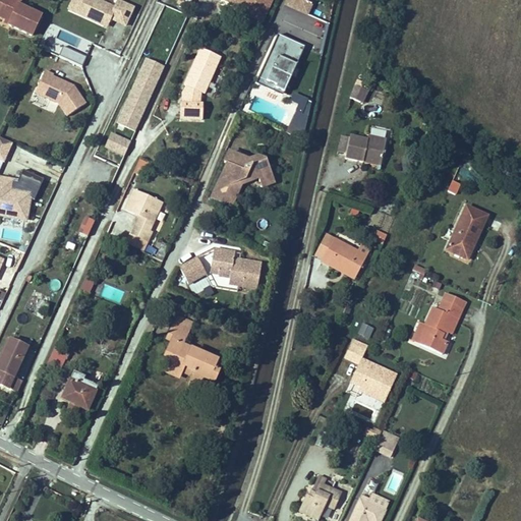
[(20,1),(16,0),(0,0),(0,16),(10,21),(14,23),(12,26),(31,36),(40,15),(18,5),(20,1)]
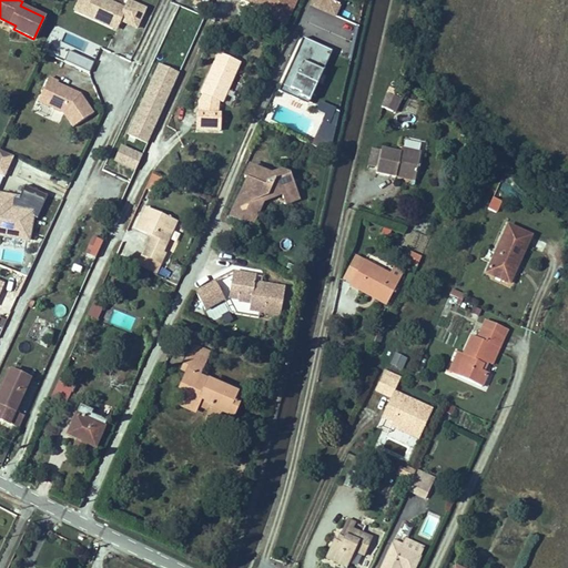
[(87,0),(77,0),(72,11),(117,31),(121,23),(112,27),(81,12),(87,0)]
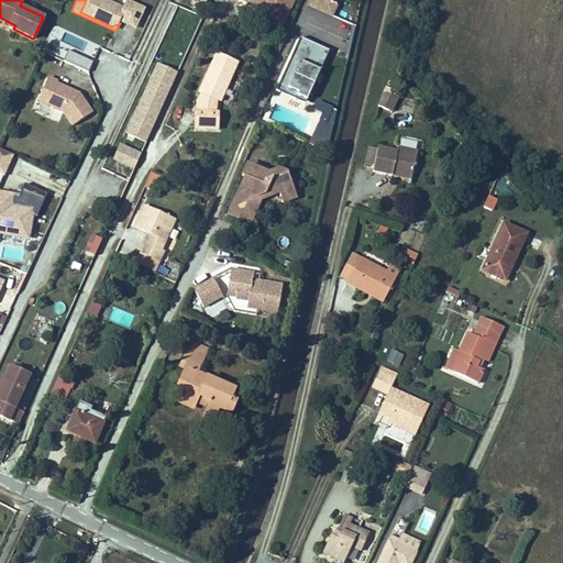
[(86,0),(80,12),(111,26),(120,23),(136,30),(146,8),(128,0),(125,0),(123,7),(107,0),(86,0)]
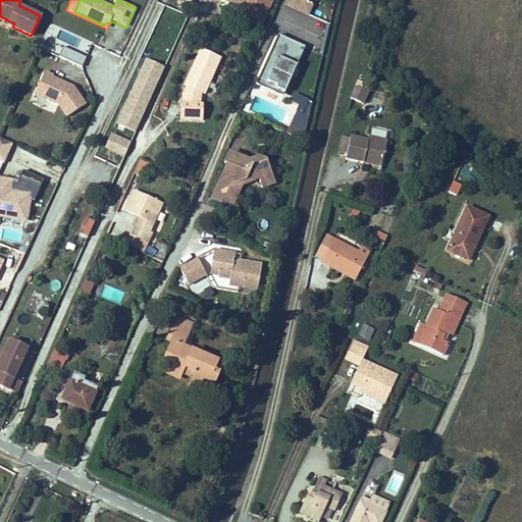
[(223,0),(240,7),(242,5),(245,6),(243,8),(242,12),(263,21),(271,0),(223,0)]
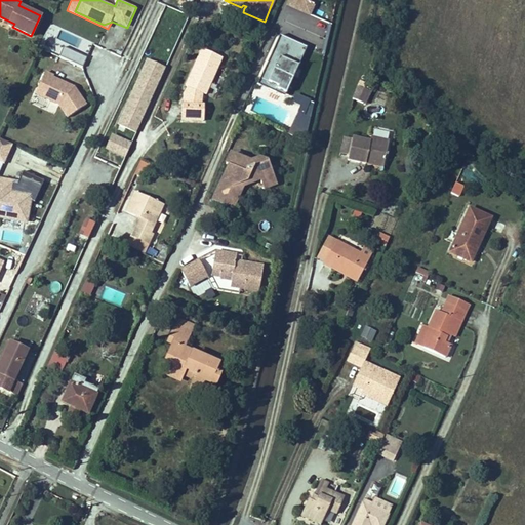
[(290,0),(288,4),(310,13),(314,4),(311,2),(312,0),(290,0)]
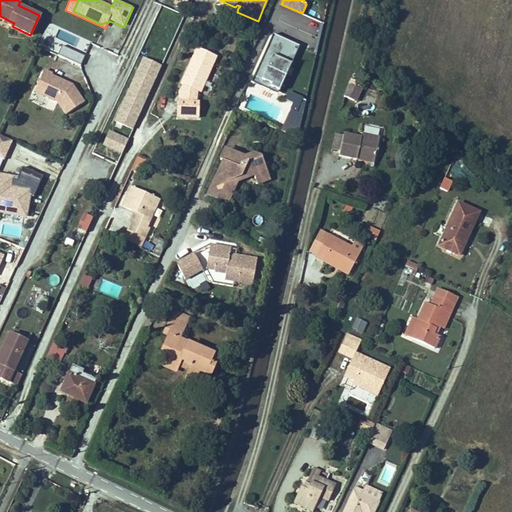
[(299,45),(273,34),(258,67),(266,70),(260,83),(279,91),(299,45)]
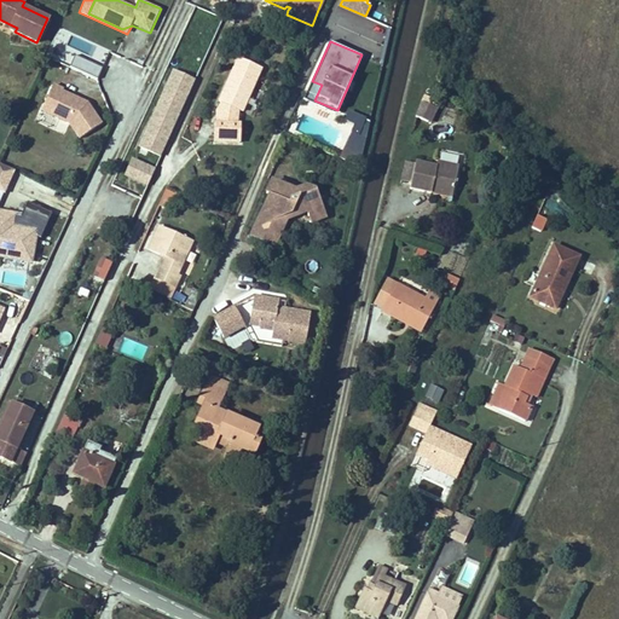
[(69,64),(97,77),(102,67),(74,53),(69,64)]
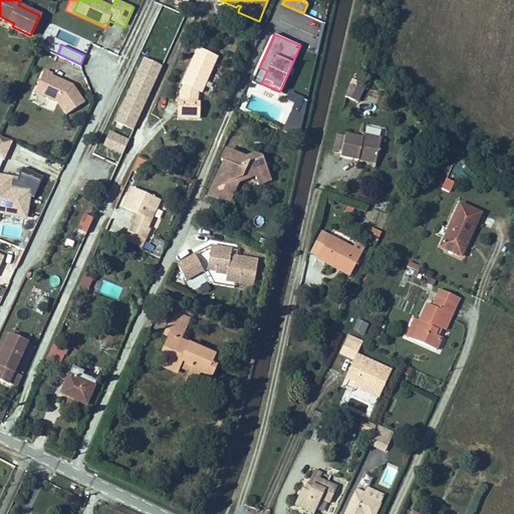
[(217,56),(198,48),(182,84),(184,85),(180,92),(180,102),(178,102),(178,117),(199,117),(200,102),(196,102),(198,91),(201,92),(217,56)]
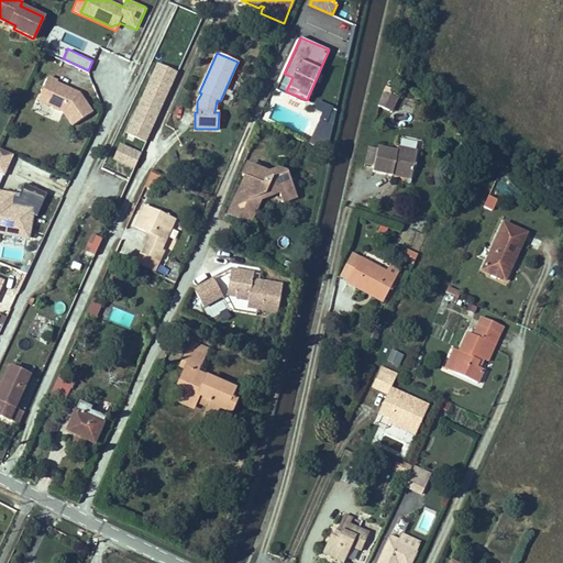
[(156,67),(152,78),(164,84),(168,73),(156,67)]
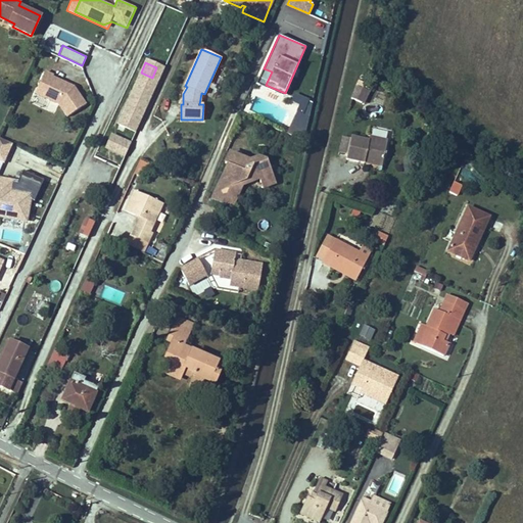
[(117,123),(136,131),(163,70),(156,67),(152,78),(141,73),(117,123)]
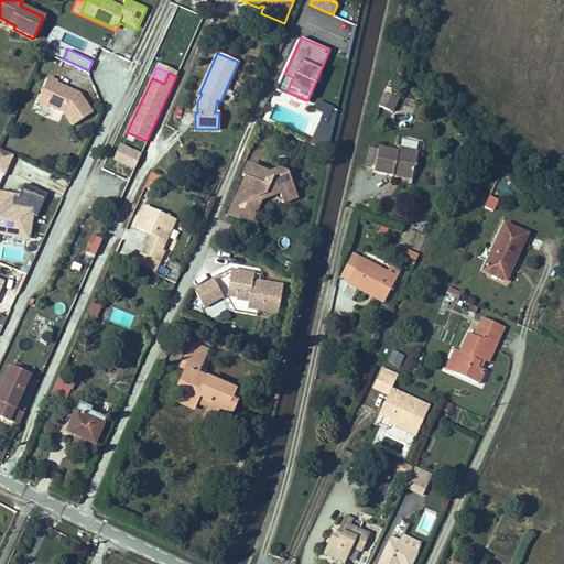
[(83,99),(75,95),(76,93),(57,84),(58,82),(49,77),(42,93),(51,97),(46,105),(64,112),(73,127),(93,114),(83,99)]
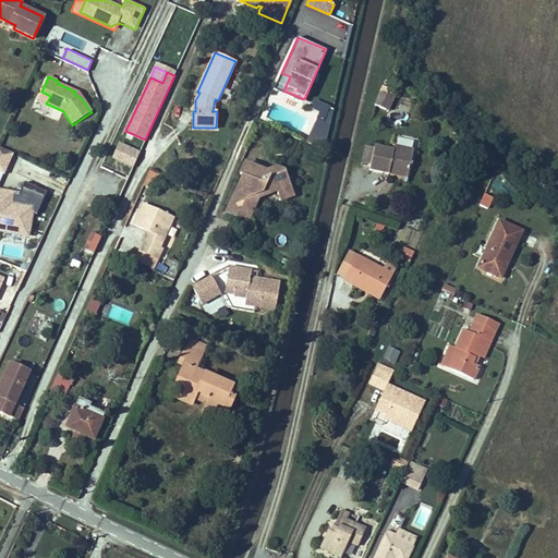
[(375,105),(388,111),(393,100),(380,94),(375,105)]
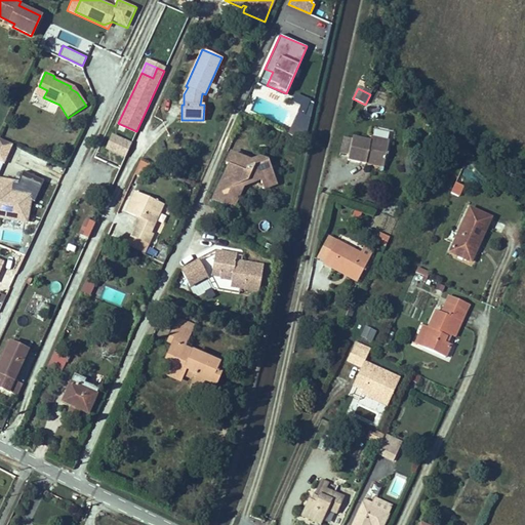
[(293,93),(291,101),(298,103),(289,133),(304,137),(315,99),(293,93)]
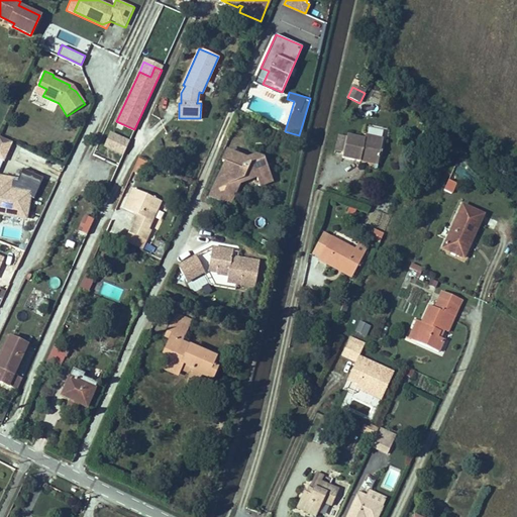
[(123,154),(129,142),(111,134),(105,146),(123,154)]
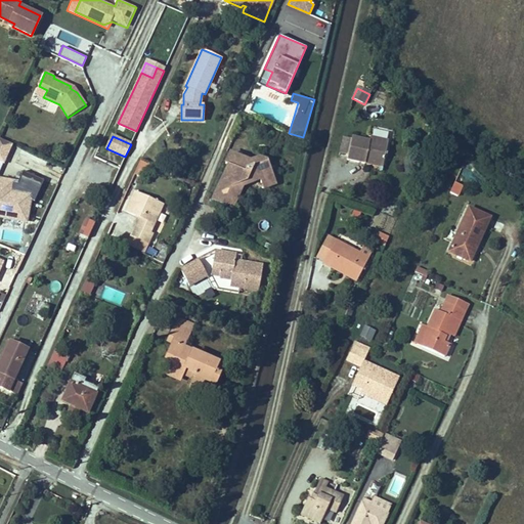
[(348,157),(351,139),(343,137),(340,155),(348,157)]
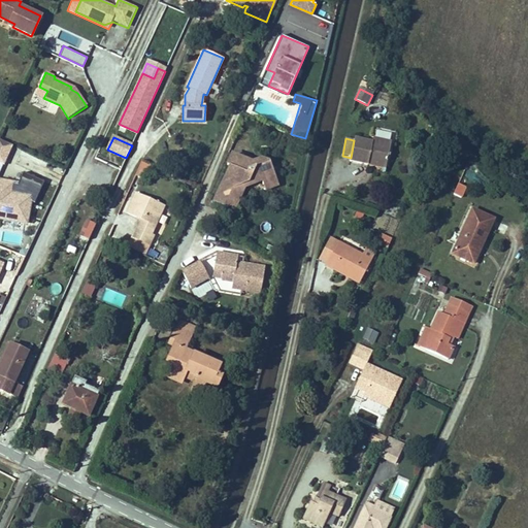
[(351,158),(350,161),(368,165),(368,161),(386,165),(391,142),(373,138),(372,142),(355,138),(354,140),(351,158)]
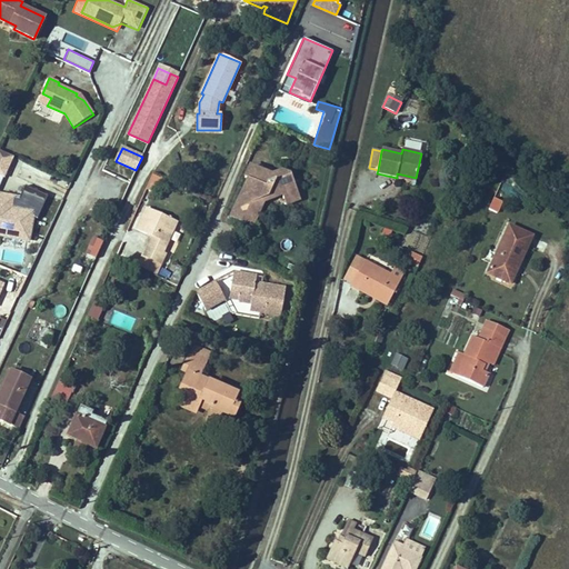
[(12,157),(0,151),(0,175),(3,177),(12,157)]
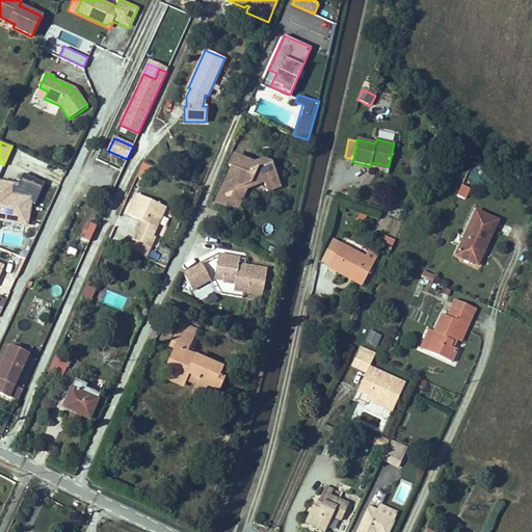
[(255,164),(234,155),(229,166),(232,168),(237,170),(232,181),(224,184),(216,203),(236,212),(246,189),(243,188),(245,183),(255,187),(264,183),(265,187),(278,182),(272,164),(263,168),(255,164)]
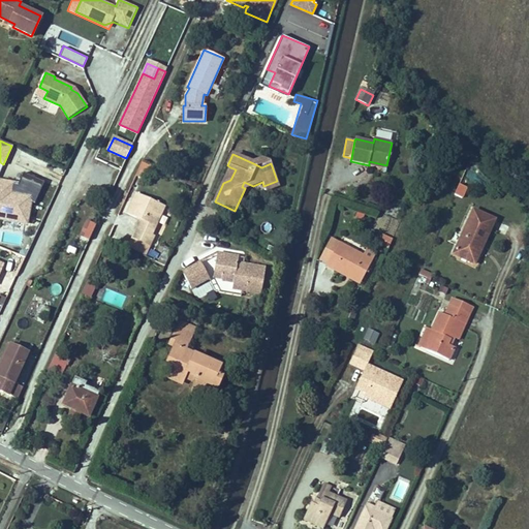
[(150,164),(143,161),(135,176),(144,180),(150,164)]
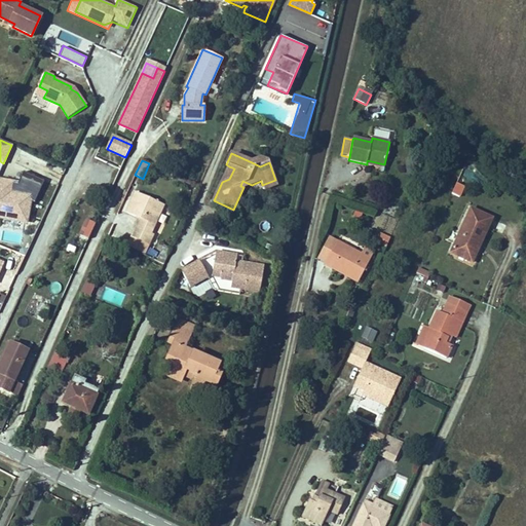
[(234,168),(229,166),(222,182),(229,179),(234,168)]
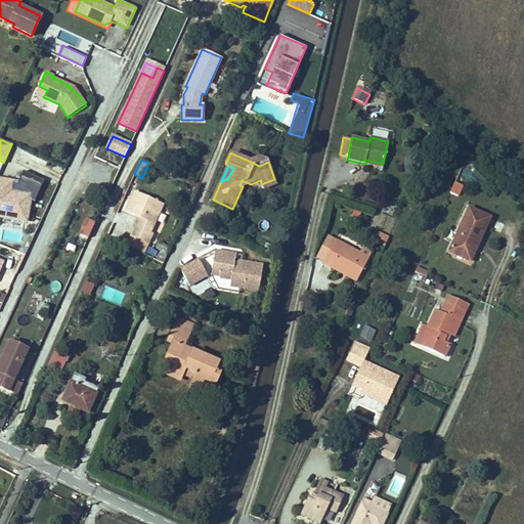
[(13,182),(0,179),(0,211),(5,212),(4,217),(26,221),(31,195),(11,191),(13,182)]
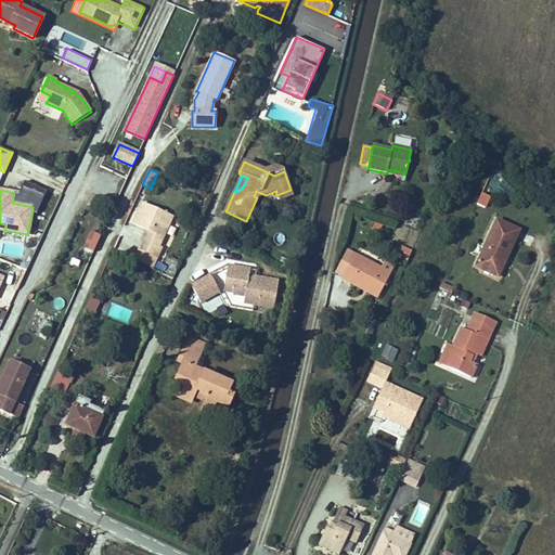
[(293,195),(291,190),(276,195),(279,201),(293,195)]
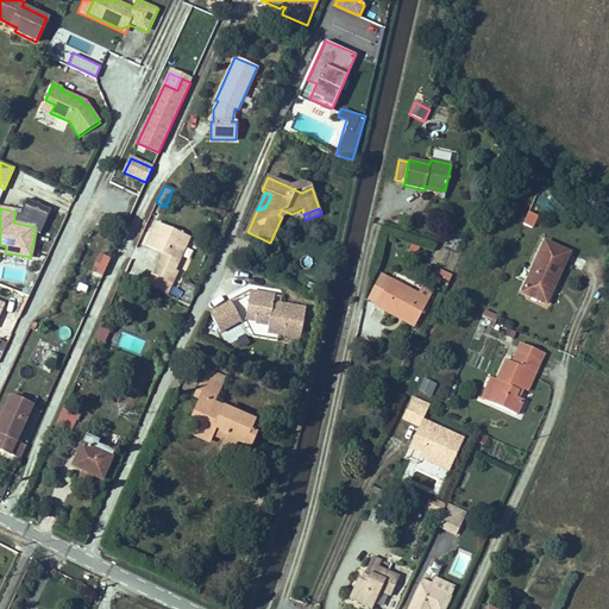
[(189,238),(157,223),(146,246),(162,253),(164,255),(159,264),(157,263),(152,275),(171,283),(177,271),(174,270),(189,238)]
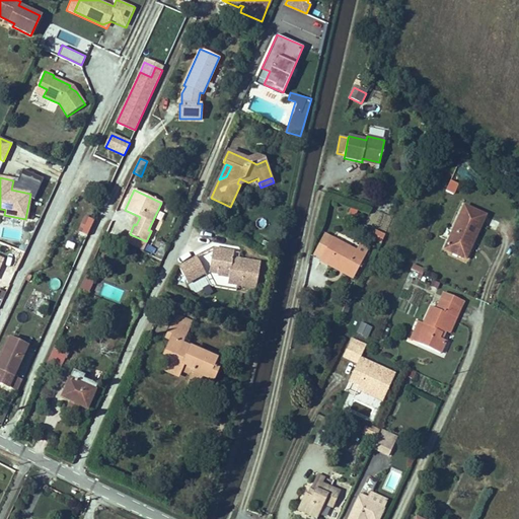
[(472,244),(486,216),(464,206),(444,249),(462,257),(469,243),(472,244)]
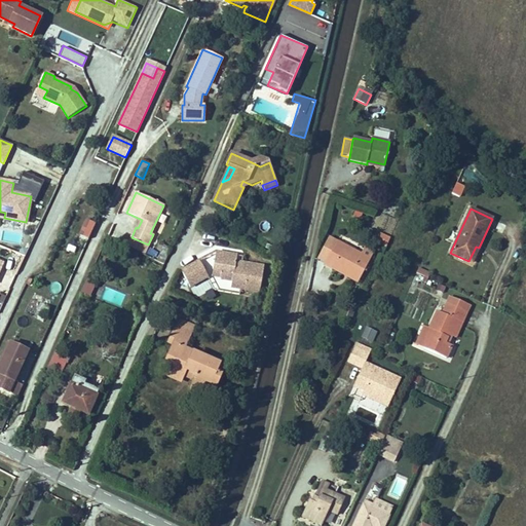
[(79,238),(87,242),(95,227),(86,224),(79,238)]
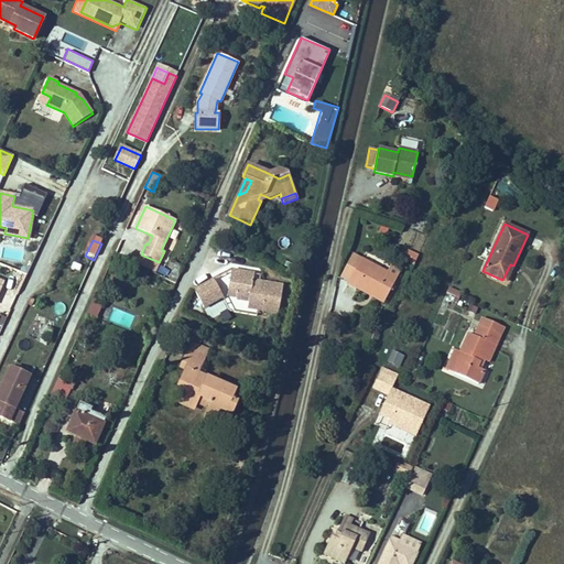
[(0,246),(0,257),(20,261),(22,251),(0,246)]
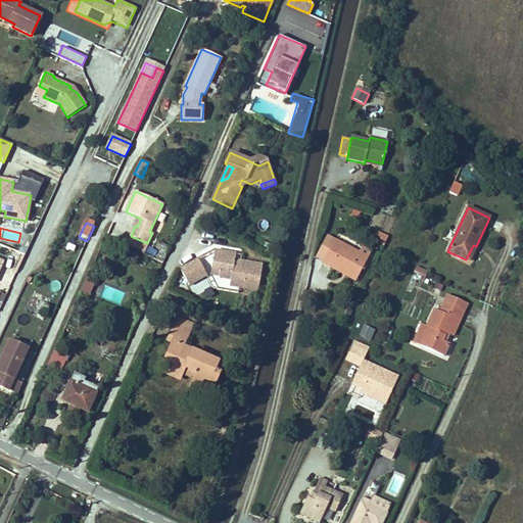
[(384,245),(387,238),(378,233),(375,241),(384,245)]
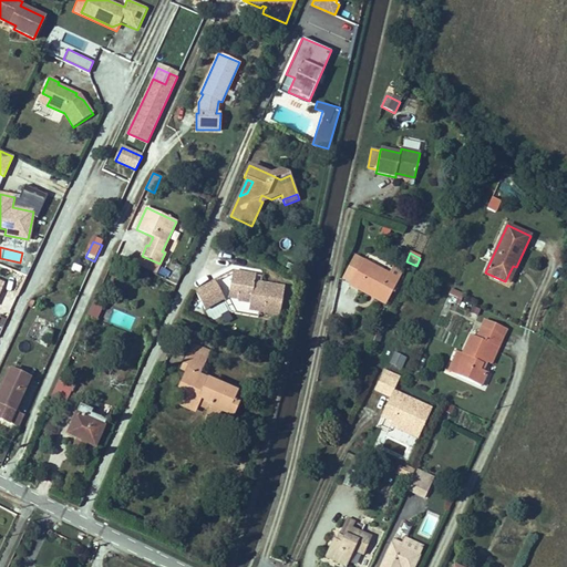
[(351,281),(363,259),(356,256),(343,277),(351,281)]
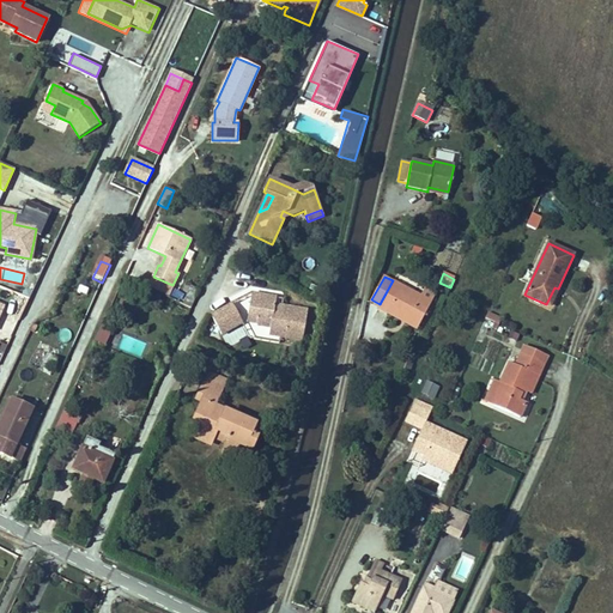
[(418,327),(431,302),(420,296),(393,280),(380,304),(377,310),(387,315),(389,311),(418,327)]
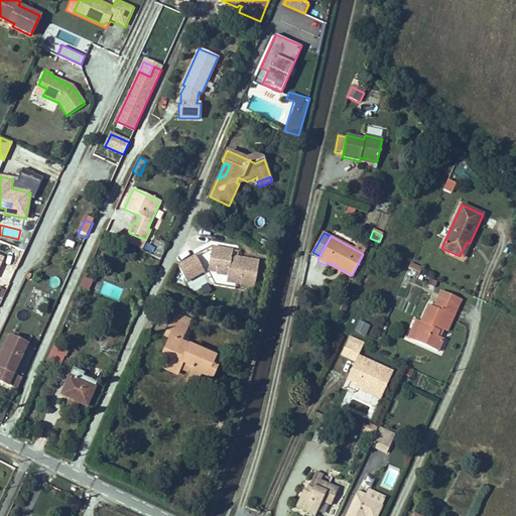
[(154,256),(161,259),(167,244),(160,241),(154,256)]
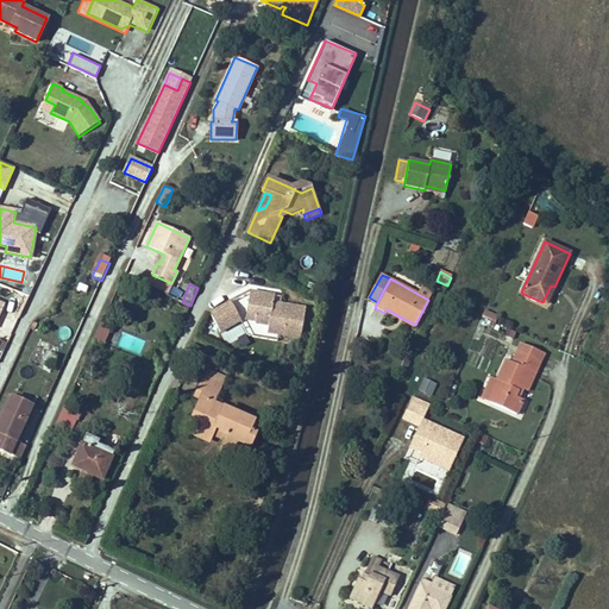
[(542,302),(546,303),(554,287),(551,286),(542,302)]
